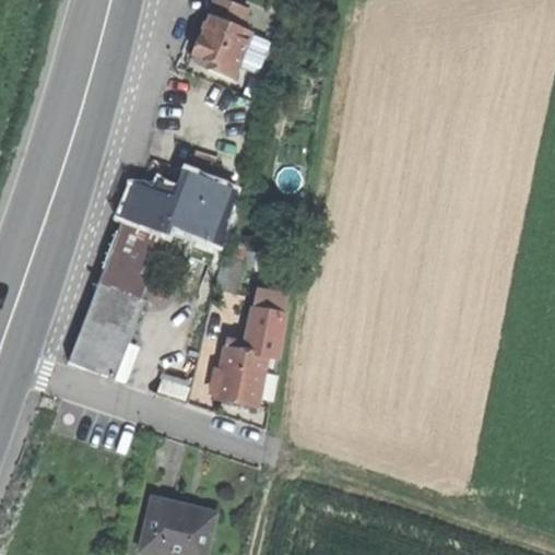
[(212,0),(208,12),(240,26),(250,6),(237,0),(212,0)]
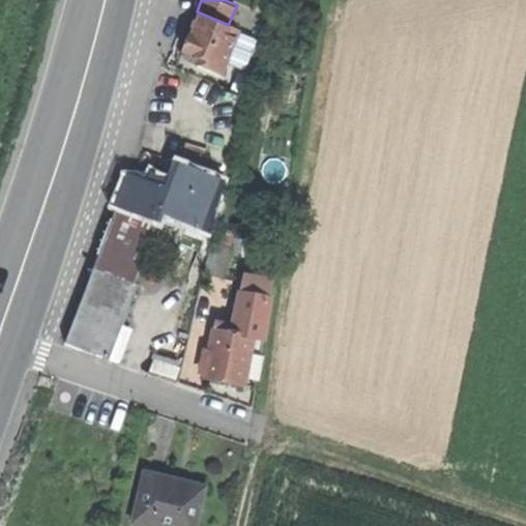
[(239,31),(228,25),(197,11),(188,29),(179,48),(199,57),(196,64),(218,75),(239,31)]
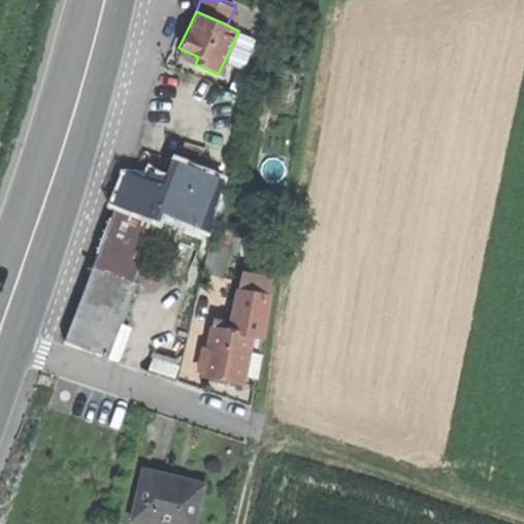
[(93,266),(128,280),(152,218),(157,219),(162,211),(202,227),(221,182),(175,165),(166,182),(148,174),(126,185),(93,266)]
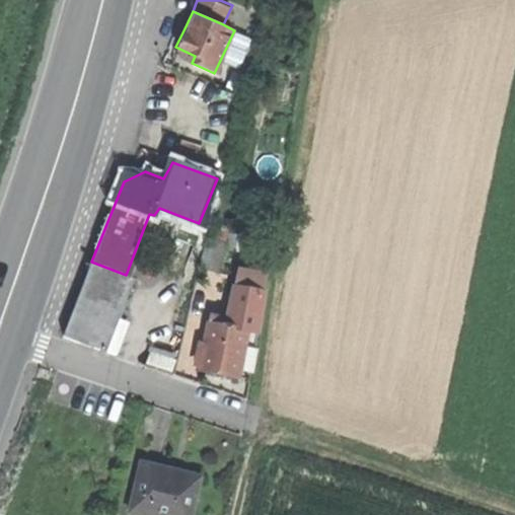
[(204,238),(198,266),(218,271),(224,242),(204,238)]
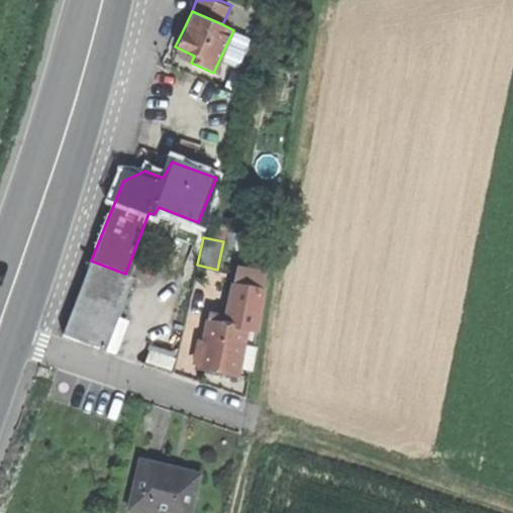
[(125,274),(91,261),(78,295),(64,333),(102,347),(129,276),(125,274)]
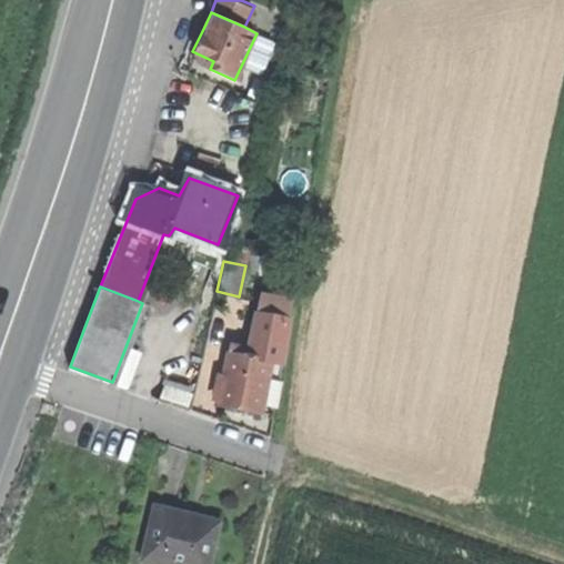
[(261,315),(253,359),(270,362),(280,364),(288,321),(261,315)]
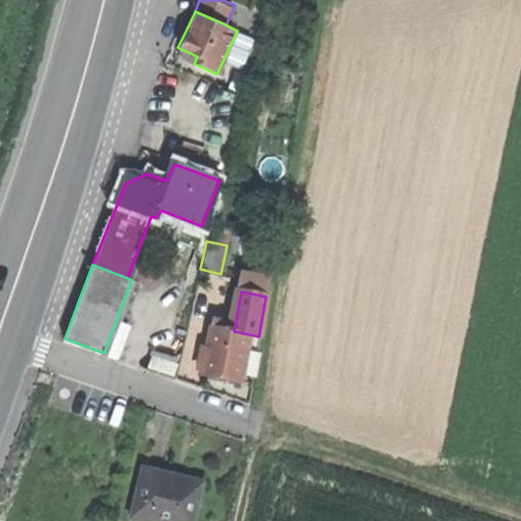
[(212,318),(210,327),(226,330),(228,321),(212,318)]
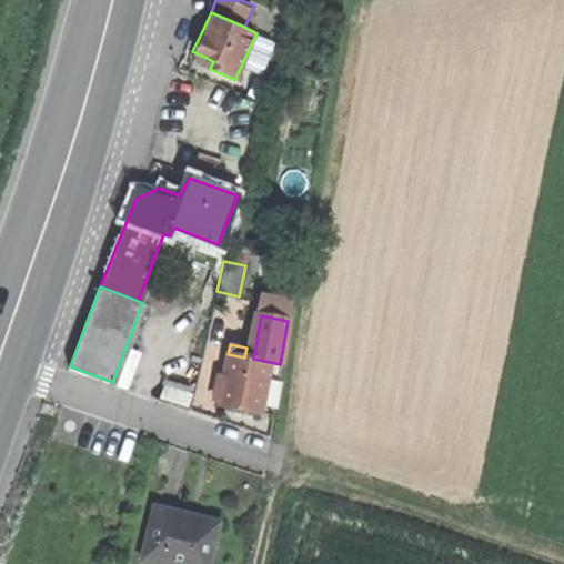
[(244,358),(228,354),(224,375),(220,395),(219,404),(239,408),(261,412),(270,362),(253,359),(244,358)]
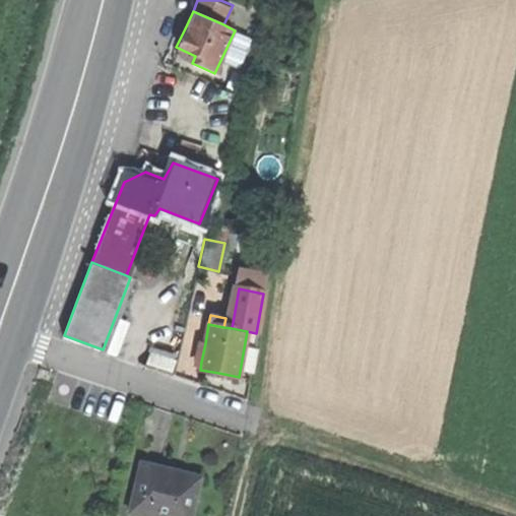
[(88,388),(52,375),(46,394),(81,406),(88,388)]
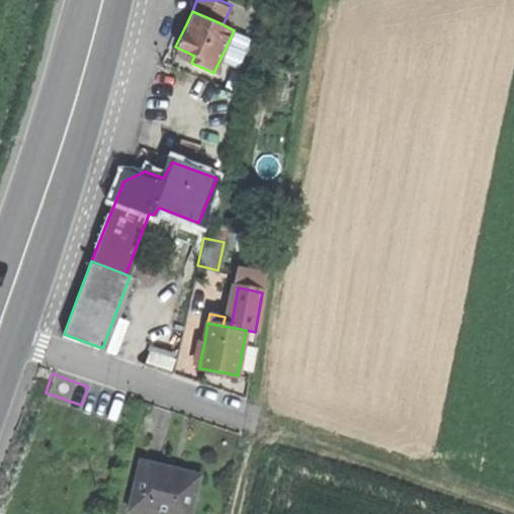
[(172,470),(138,459),(121,509),(138,513),(186,513),(198,479),(172,470)]
